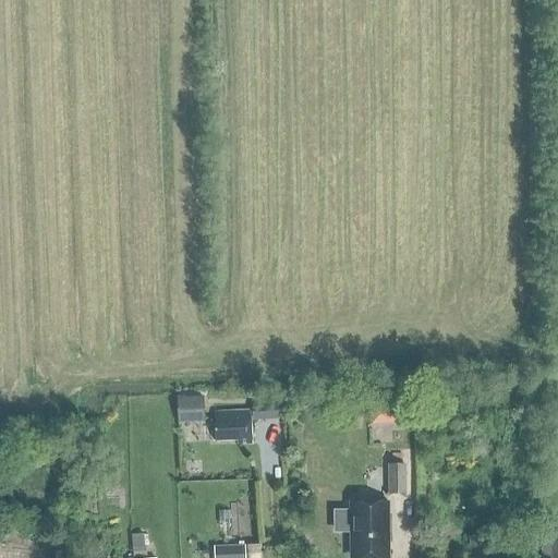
[(205,423),(203,397),(176,398),(177,425),(205,423)]
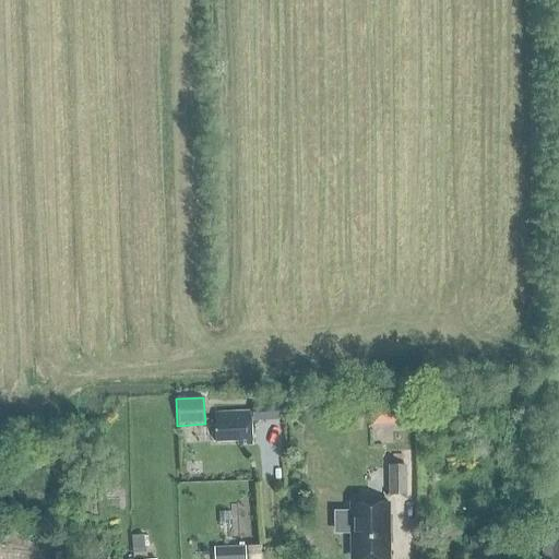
[(265,405),(257,406),(258,423),(266,421),(265,405)]
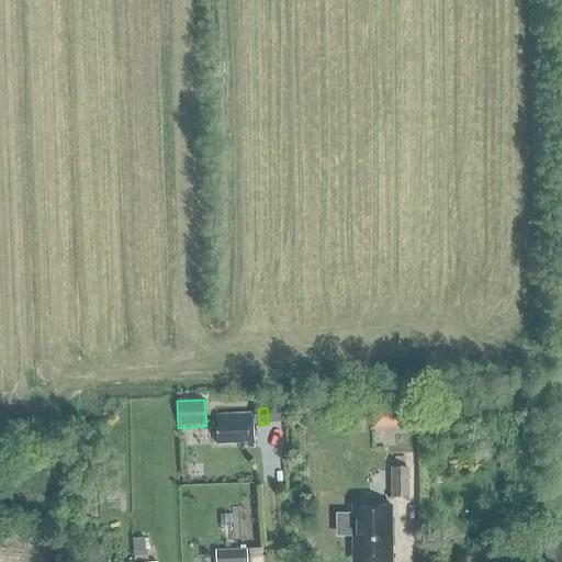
[(407,427),(406,407),(372,409),(373,429),(407,427)]
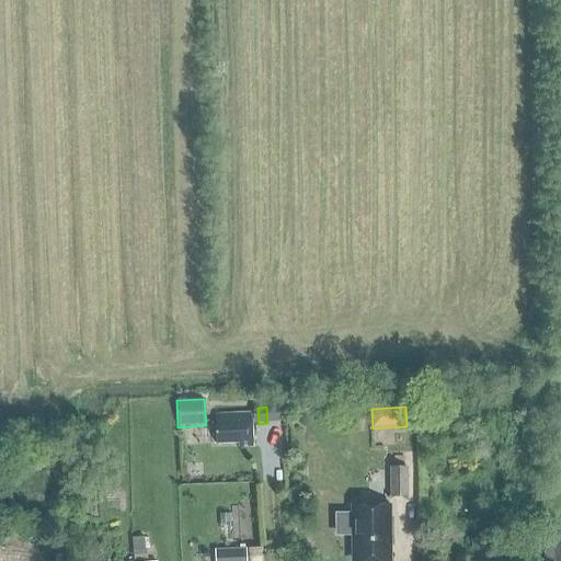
[(252,447),(251,411),(215,413),(216,444),(236,443),(236,447),(252,447)]
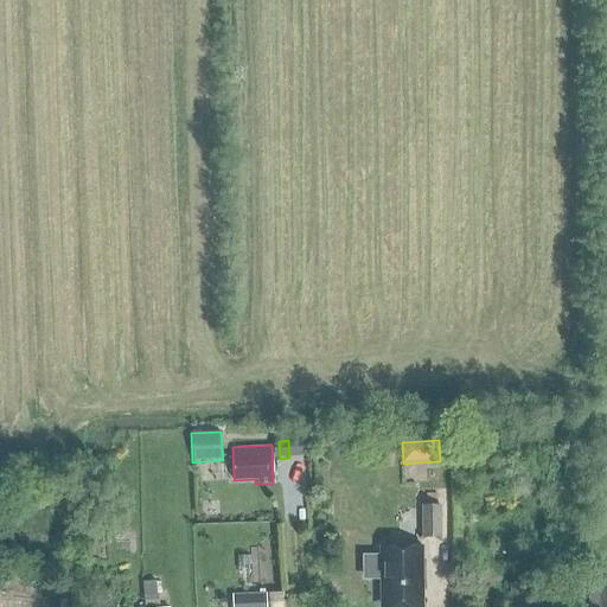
[(423,509),(423,540),(441,540),(441,508),(423,509)]
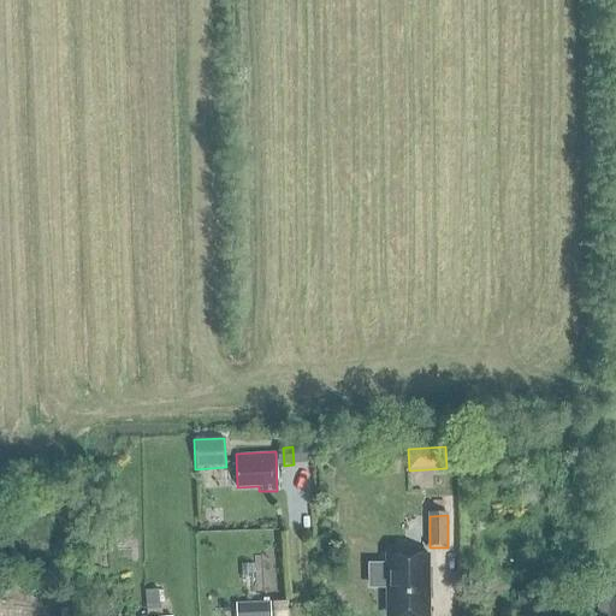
[(386,557),(386,615),(427,615),(427,557),(386,557)]
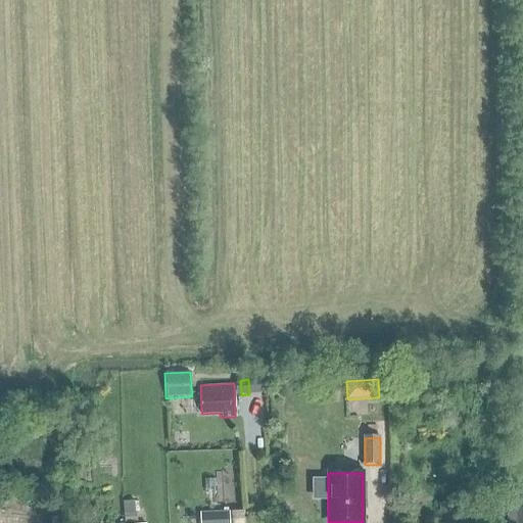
[(134,502),(123,503),(124,522),(136,522),(136,514),(135,514),(134,502)]
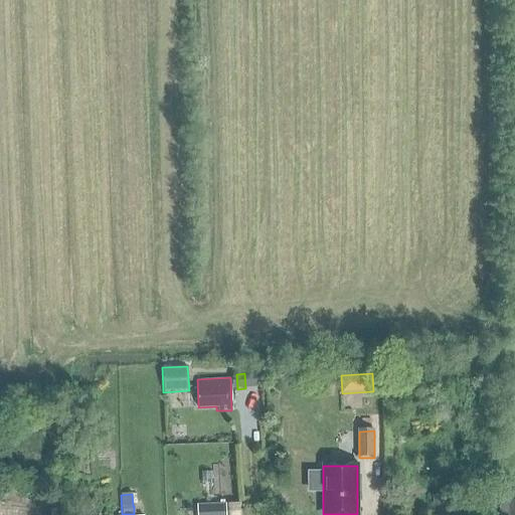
[(460,501),(461,514),(475,514),(474,500),(460,501)]
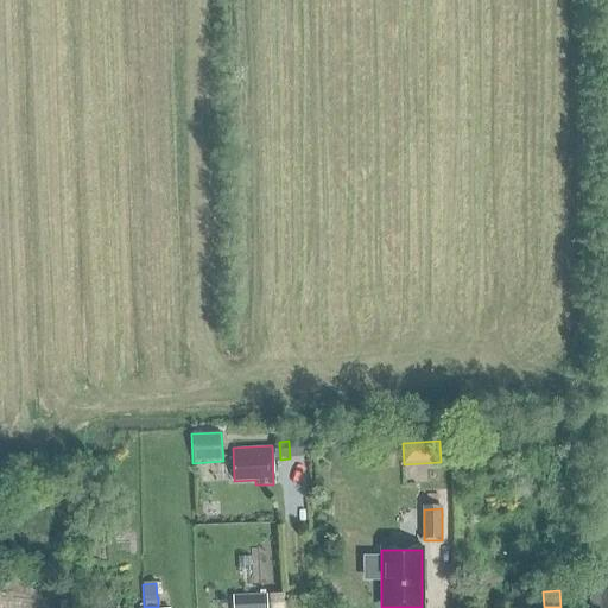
[(266,607),(266,595),(233,596),(232,607),(266,607)]
